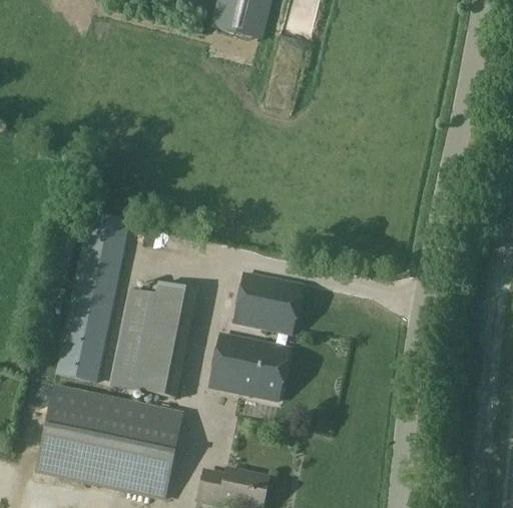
[(262,38),(271,0),(214,0),(208,26),(262,38)]
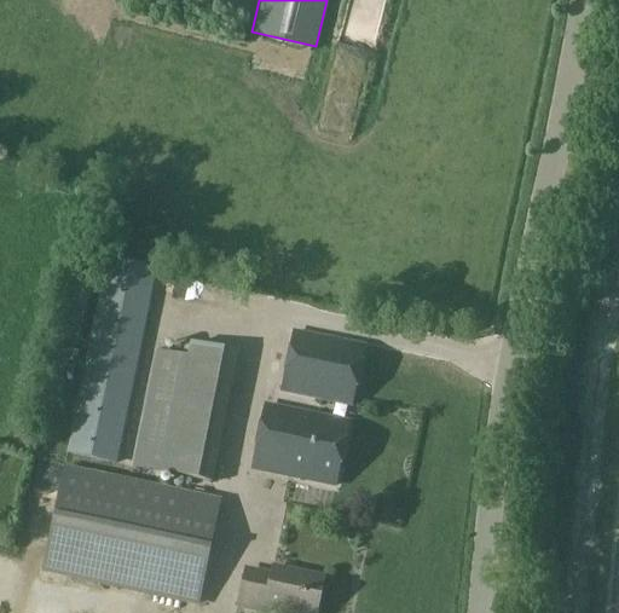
[(105,259),(96,305),(67,450),(116,460),(155,269),(105,259)]
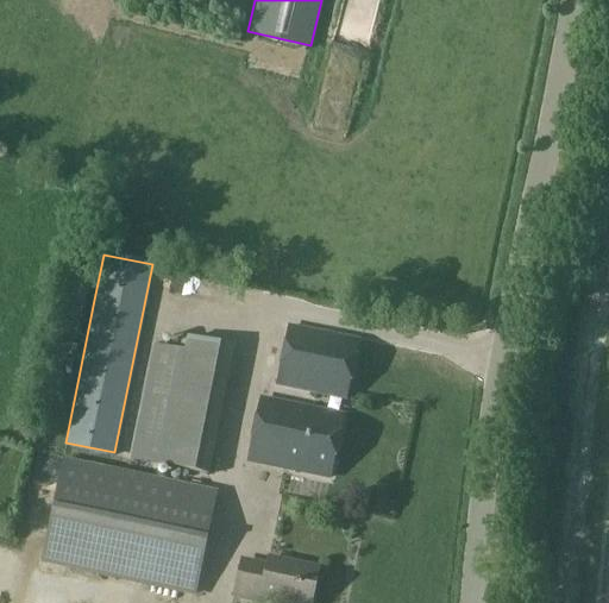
[(325,390),(324,393),(347,397),(358,335),(288,321),(275,382),(325,390)]
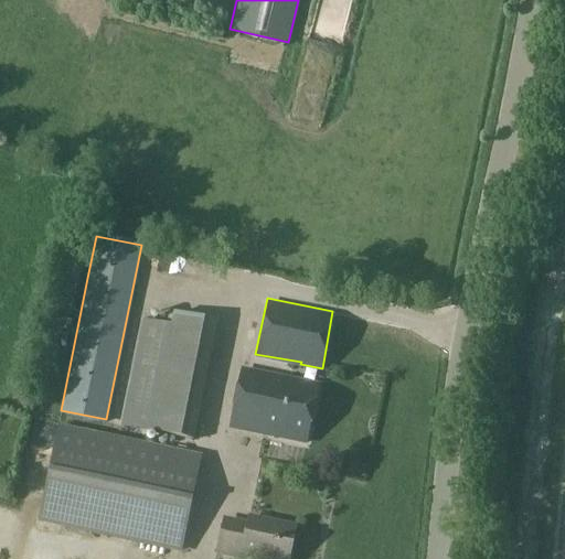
[(170,322),(149,428),(191,438),(217,319),(173,309),(170,322)]
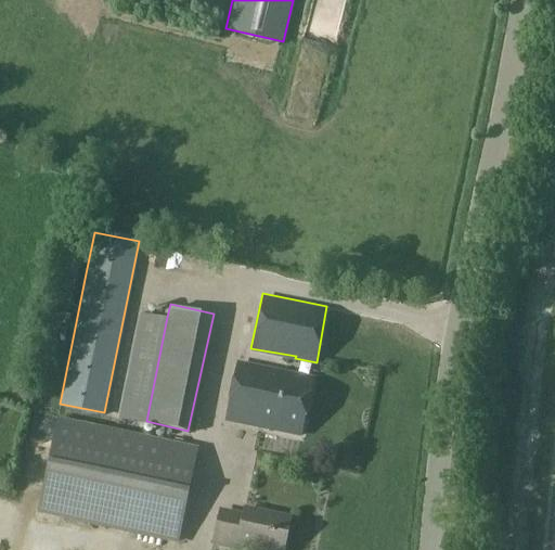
[(167,317),(140,310),(118,416),(146,421),(167,317)]
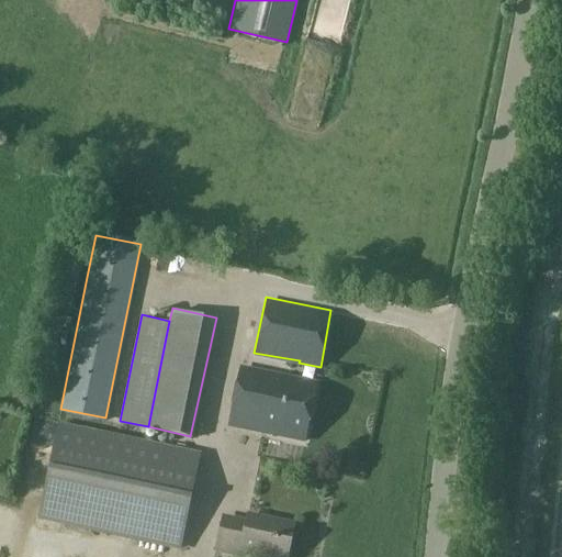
[(303,436),(314,380),(240,365),(229,422),(303,436)]
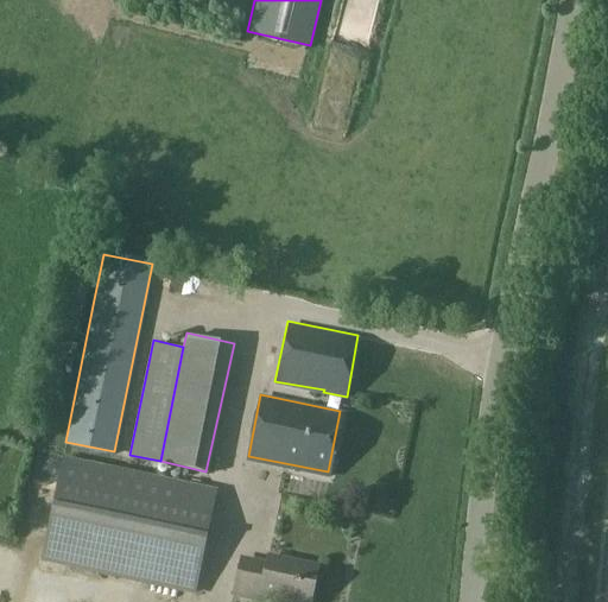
[(215,486),(64,452),(43,556),(194,588),(215,486)]
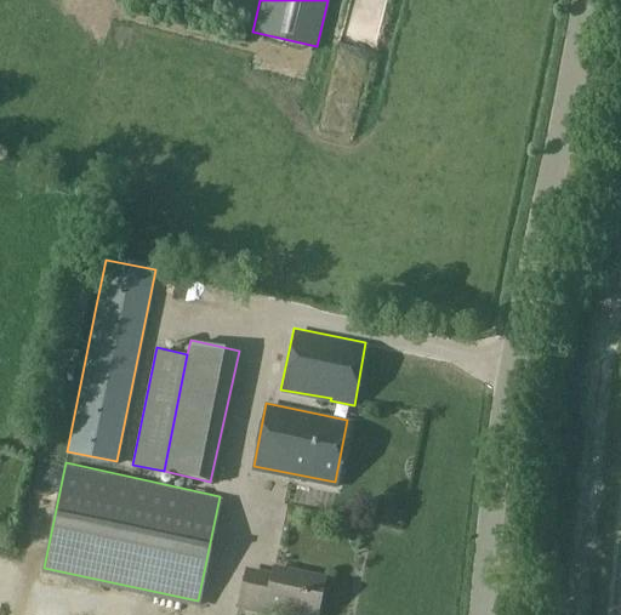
[(312,614),(317,614),(324,576),(277,567),(274,579),(244,573),(238,605),(268,611),(269,607),(312,614)]
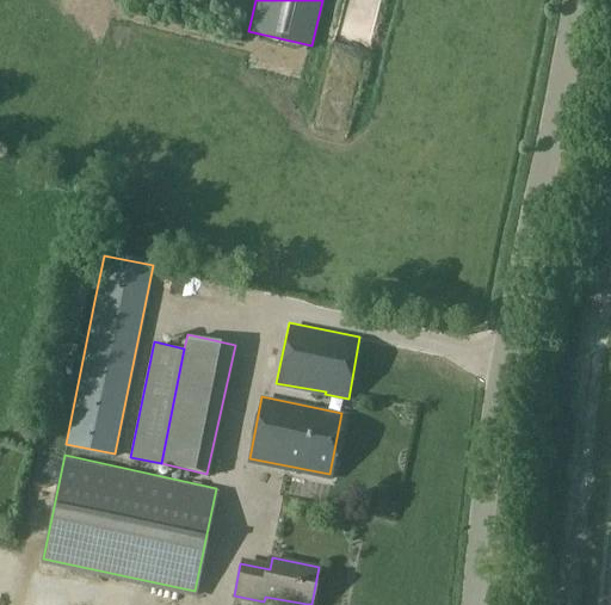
All buildings are outlined.
